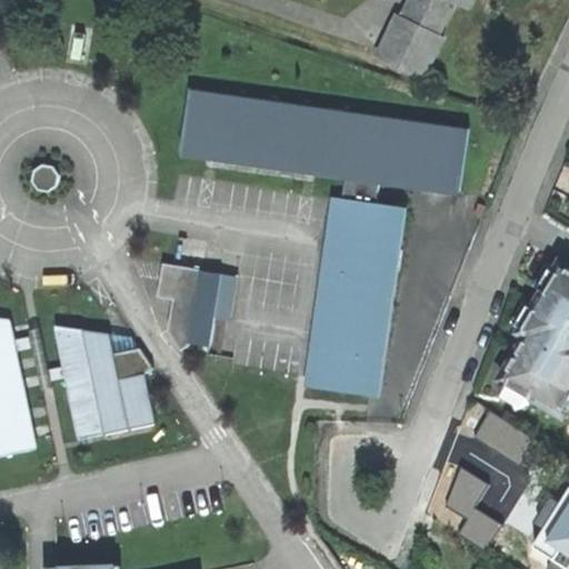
[(408,0),(398,19),(395,17),(375,57),(420,80),(440,40),(435,37),(452,2),(465,9),(469,0),(408,0)]
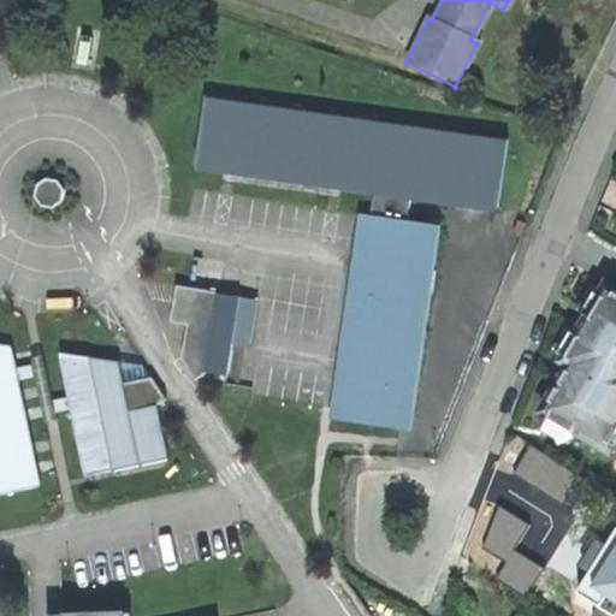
[(336,406),(400,414),(415,314),(428,226),(406,223),(409,196),(496,209),(505,138),(203,98),(195,166),(373,191),(371,218),(363,217),(336,406)]
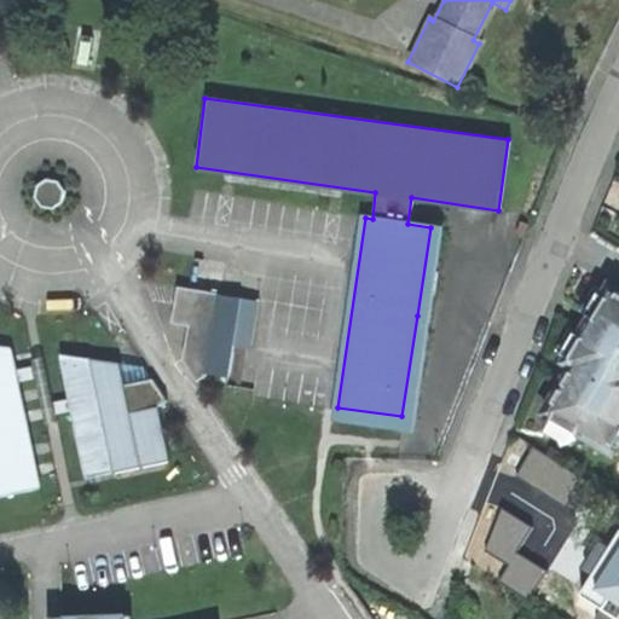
[(63,183),(59,179),(55,177),(48,177),(44,178),(40,181),(38,185),(36,190),(36,195),(38,200),(41,203),(45,206),(50,207),(53,206),(58,204),(62,202),(64,197),(65,192),(65,187),(63,183)]
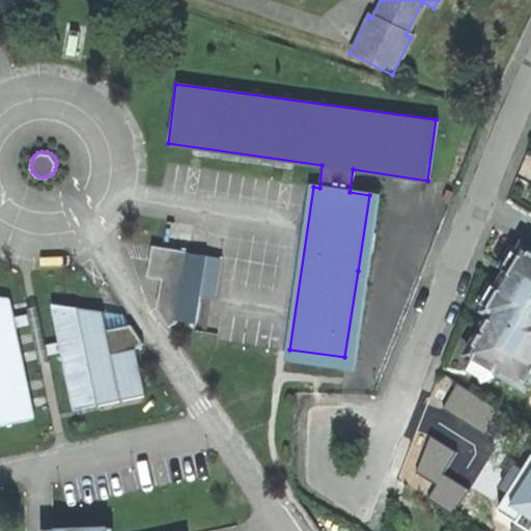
[(178,319),(197,322),(207,254),(152,245),(147,275),(162,278),(158,307),(169,325),(178,319)]
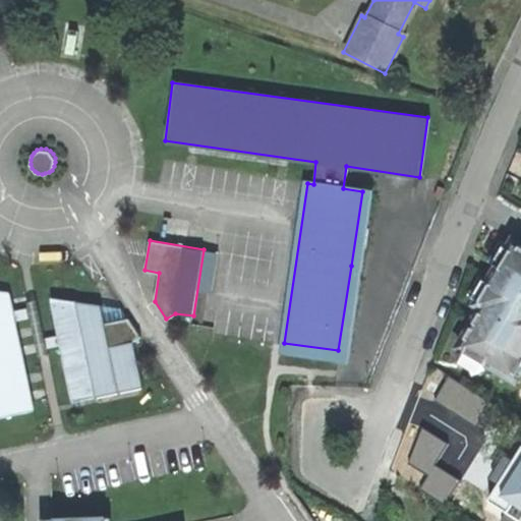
[(520,370),(520,242),(517,240),(495,274),(476,301),(482,306),(458,344),(514,383),(520,370)]
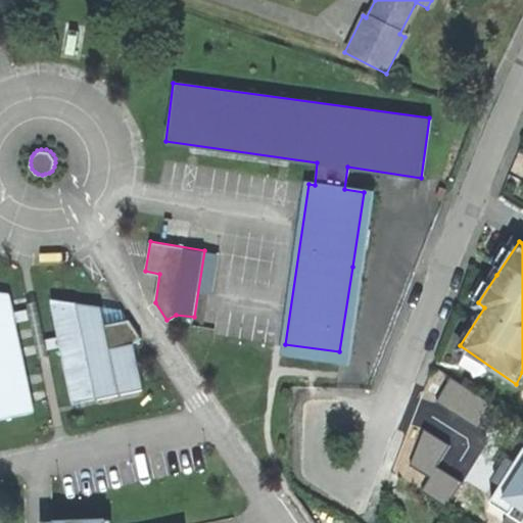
[(0,417),(33,411),(10,295),(8,291),(0,290),(0,417)]
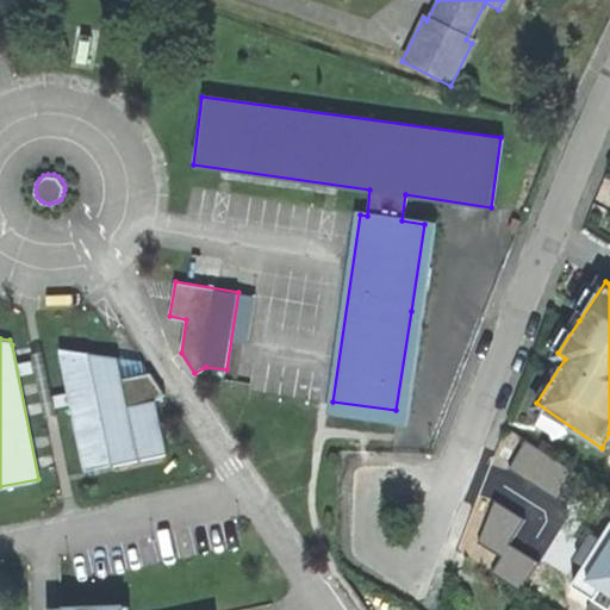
[(155,402),(165,394),(149,371),(123,378),(119,356),(61,348),(87,470),(167,453),(155,402)]
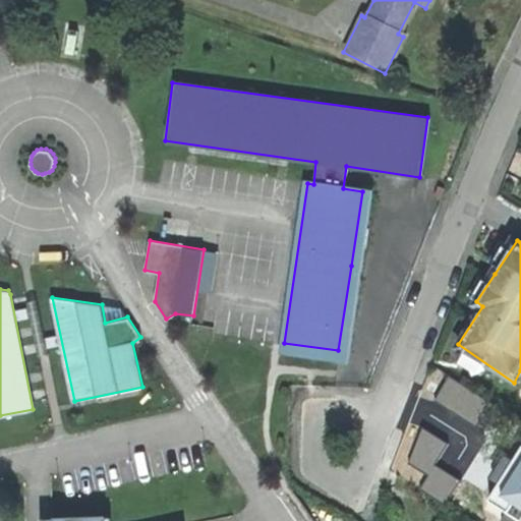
[(505,520),(508,516),(516,520),(520,520),(520,439),(519,438),(476,506),(501,520),(505,520)]
